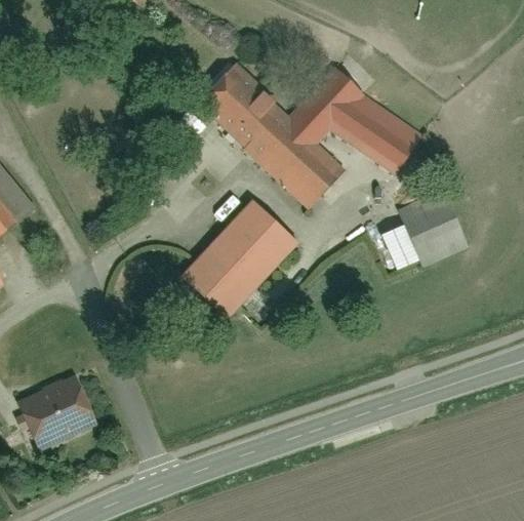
[(347,166),(320,143),(332,128),(387,175),(420,137),(366,90),(365,91),(333,64),(291,112),(235,63),(198,106),(312,206),(347,166)]
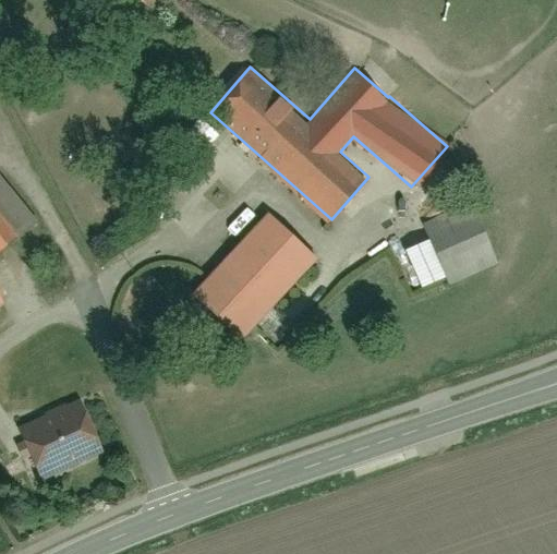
[(0,248),(38,215),(0,171),(0,248)]
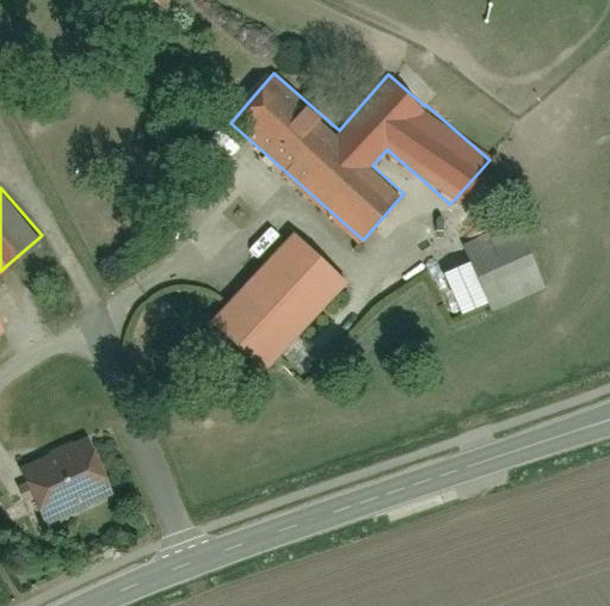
[(296,232),(216,321),(270,368),(349,279),(296,232)]
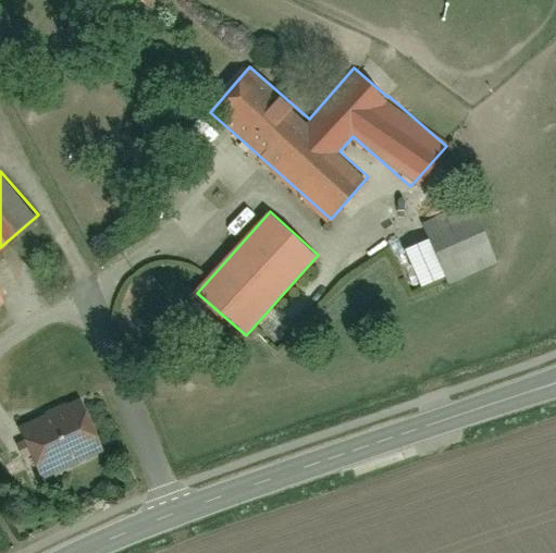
[(477,211),(424,231),(445,283),(497,263),(477,211)]
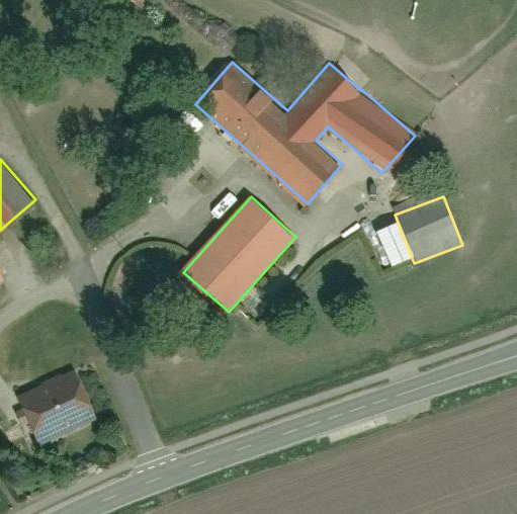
[(80,369),(16,394),(36,444),(99,419),(80,369)]
